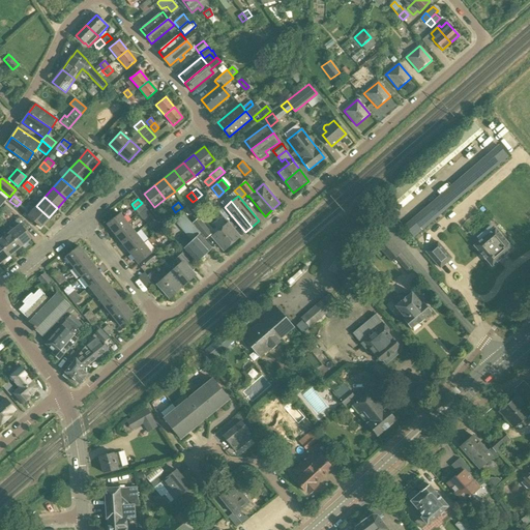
[(8,215),(12,211),(6,205),(2,210),(8,215)]
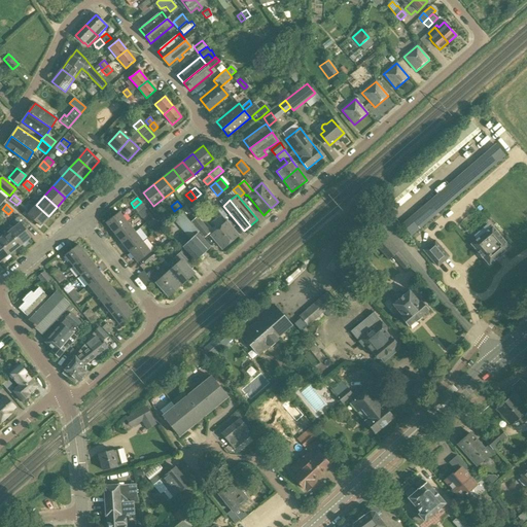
[(48,216),(36,205),(27,214),(40,226),(48,216)]
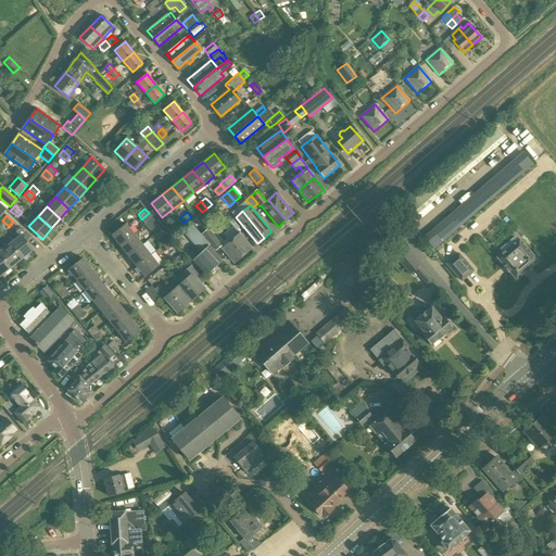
[(184,223),(180,217),(173,224),(177,228),(184,223)]
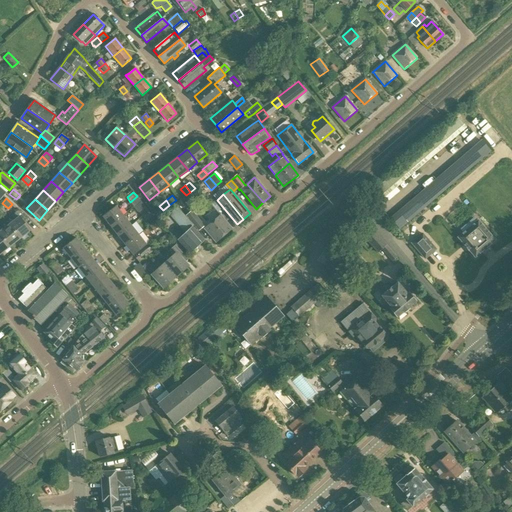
[(110,226),(123,216),(115,206),(102,216),(110,226)]
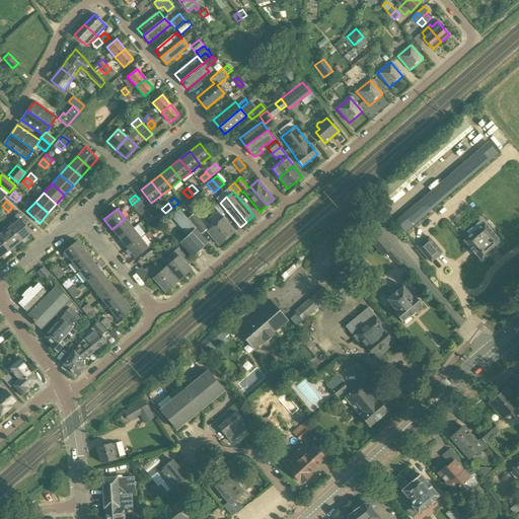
[(144,220),(151,214),(147,210),(140,215),(144,220)]
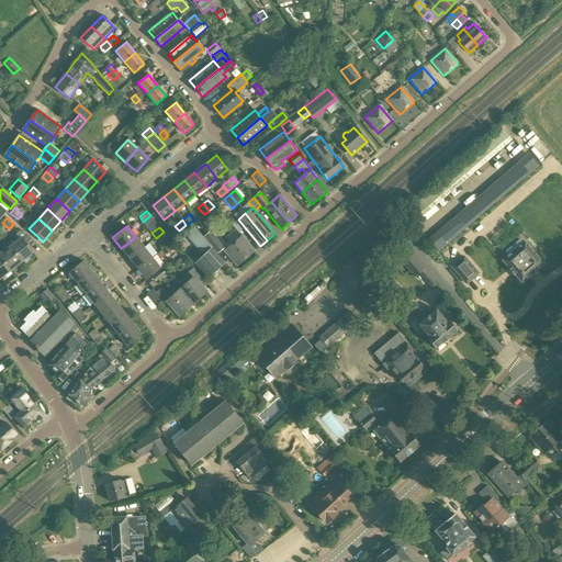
[(193,238),(206,254),(195,263),(209,278),(224,263),(212,249),(213,248),(194,227),(186,235),(191,240),(193,238)]
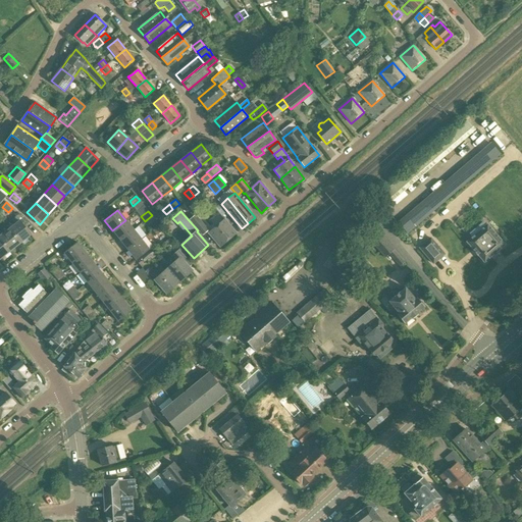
[(18,221),(9,229),(19,243),(31,235),(23,226),(29,222),(19,214),(15,217),(18,221)]
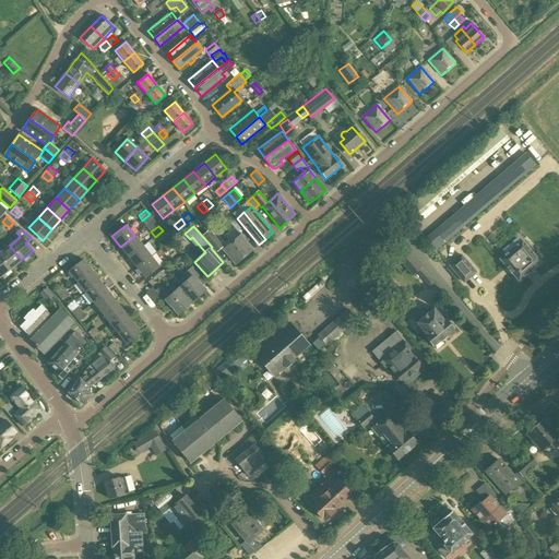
[(202,235),(216,252),(224,247),(209,229),(202,235)]
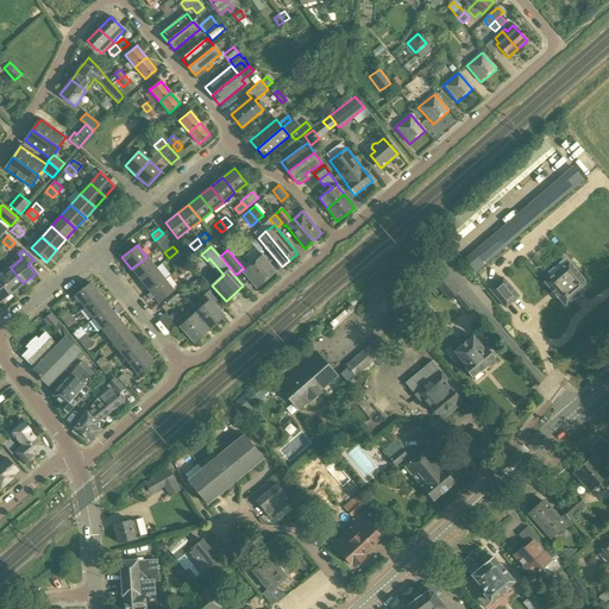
[(181,257),(177,251),(169,258),(174,263),(181,257)]
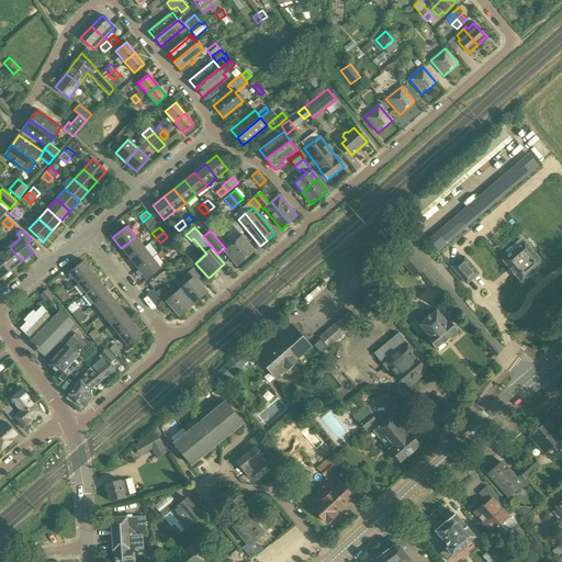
[(438,251),(445,246),(435,234),(428,239),(438,251)]
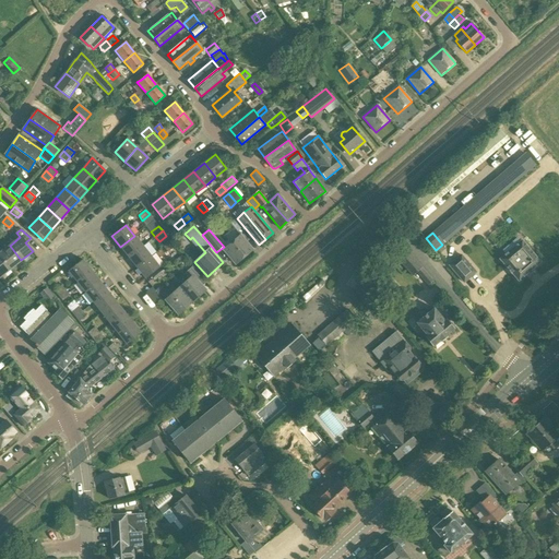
[(236,264),(252,250),(240,235),(223,249),(236,264)]
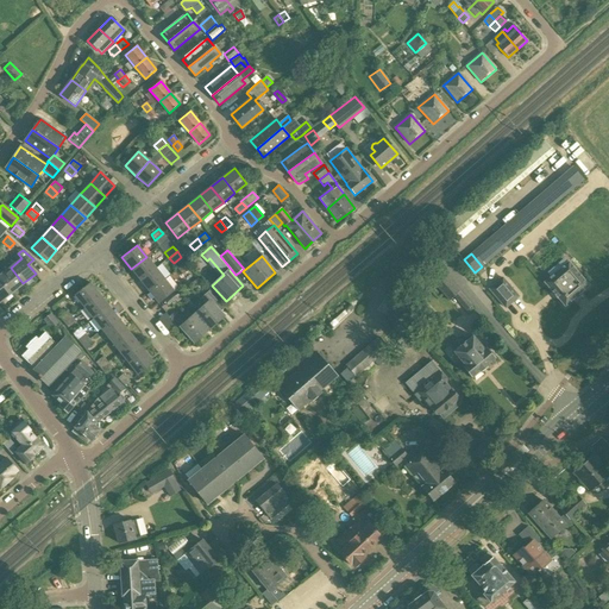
[(146,257),(131,269),(140,281),(156,268),(146,257)]
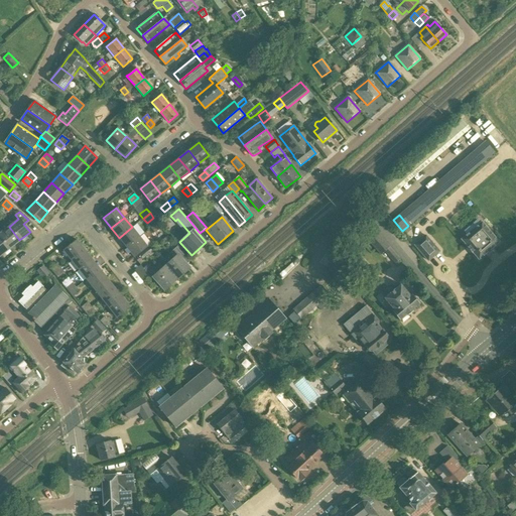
[(467,235),(462,239),(468,246),(467,247),(472,252),(473,252),(479,259),(485,253),(492,248),(498,242),(481,222),(481,223),(480,224),(482,225),(476,231),(474,229),(471,226),(464,232),(467,235)]
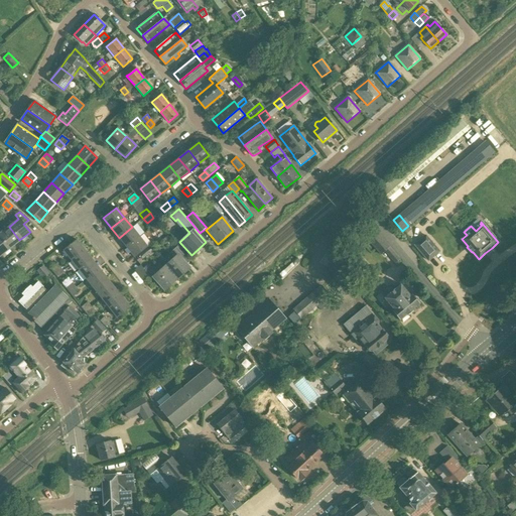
[(157,223),(150,228),(154,233),(161,228),(157,223)]
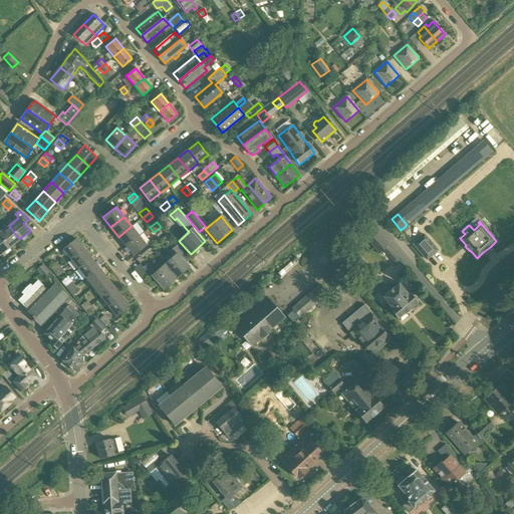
[(19,239),(9,226),(0,233),(0,235),(9,247),(19,239)]
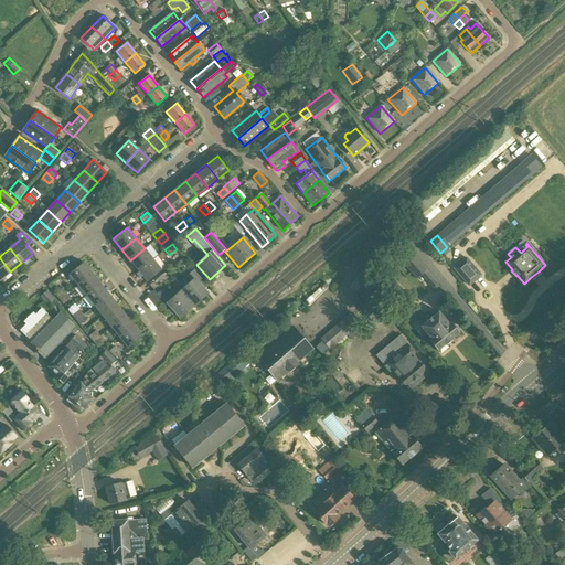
[(145,248),(130,260),(138,270),(152,259),(145,248)]
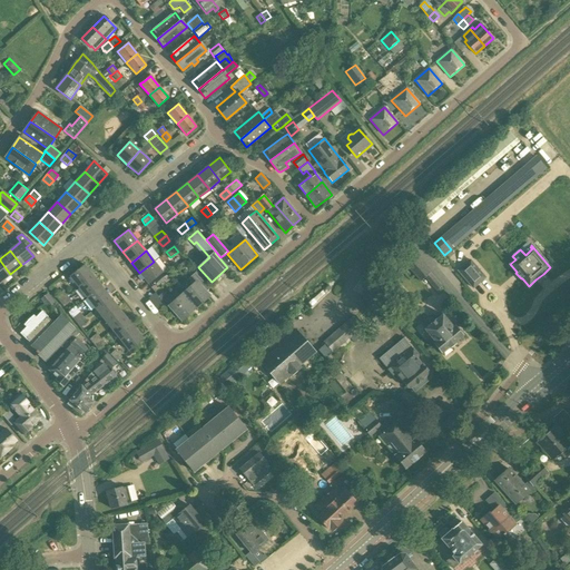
[(408,265),(406,266),(421,282),(431,273),(416,256),(406,264),(408,265)]
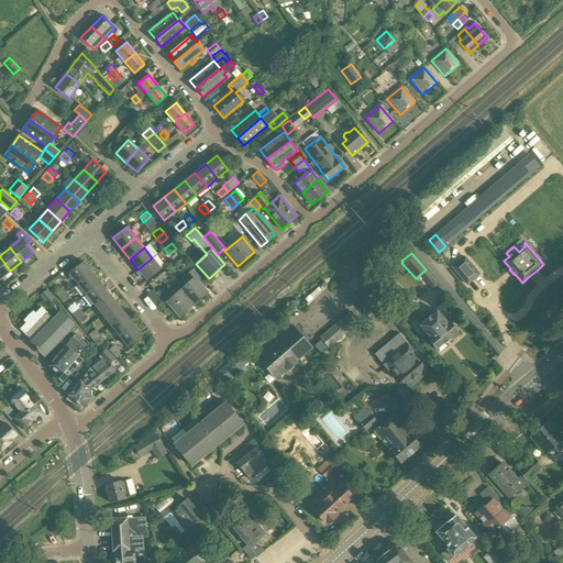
[(386,261),(394,266),(399,260),(393,254),(386,261)]
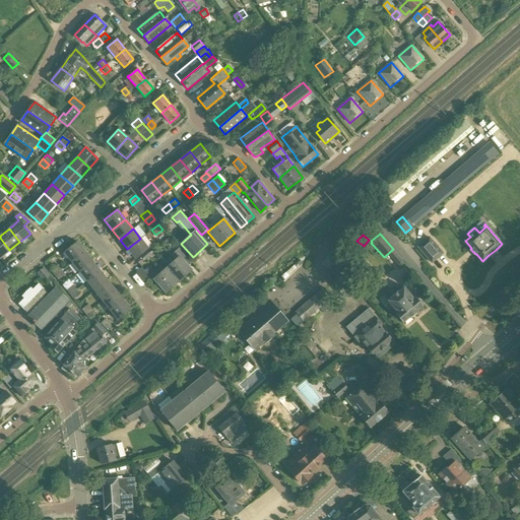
[(0,257),(9,250),(0,238),(0,257)]
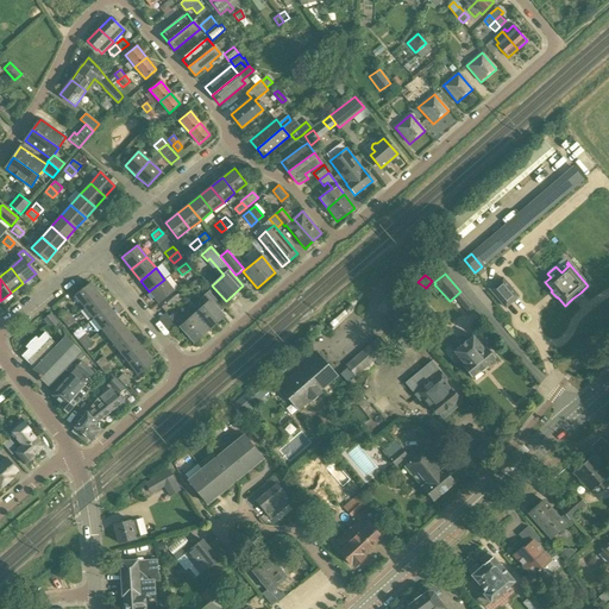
[(502,278),(489,289),(506,308),(519,296),(502,278)]
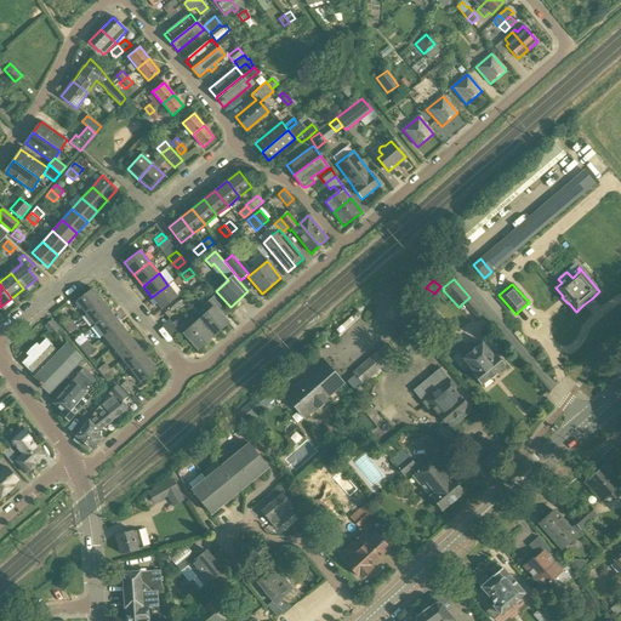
[(167,285),(152,297),(161,309),(177,297),(167,285)]
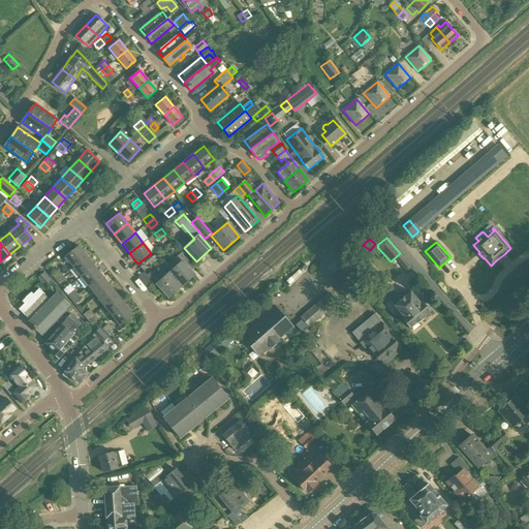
[(72,267),(86,255),(78,246),(64,256),(72,267)]
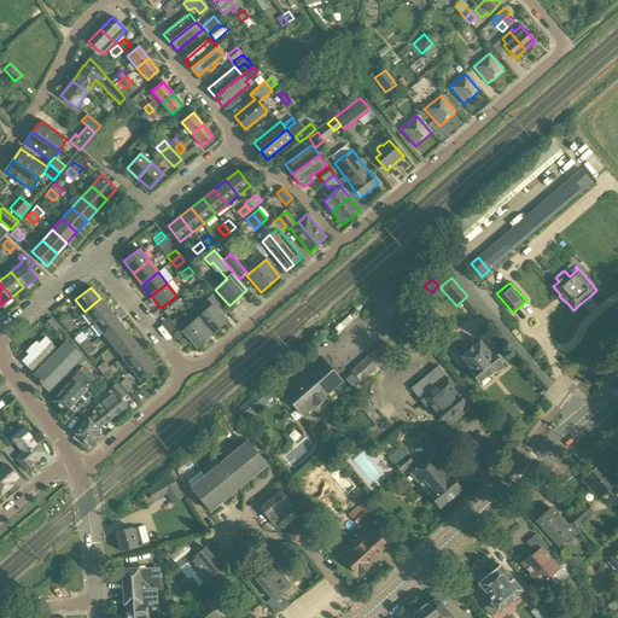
[(213,334),(227,321),(220,314),(223,310),(211,297),(204,304),(209,309),(198,319),(213,334)]
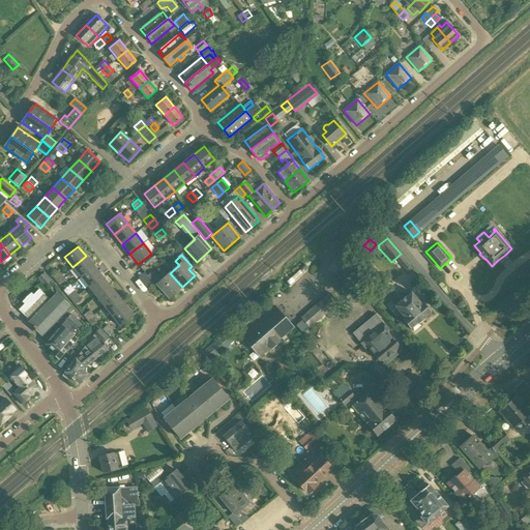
[(86,256),(72,267),(81,276),(94,266),(86,256)]
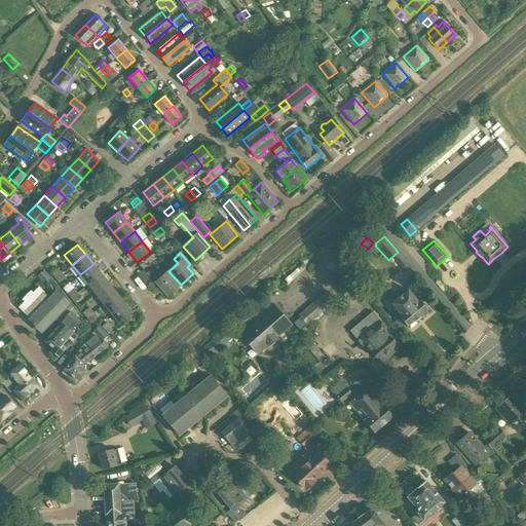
[(400,255),(395,259),(403,268),(408,264),(400,255)]
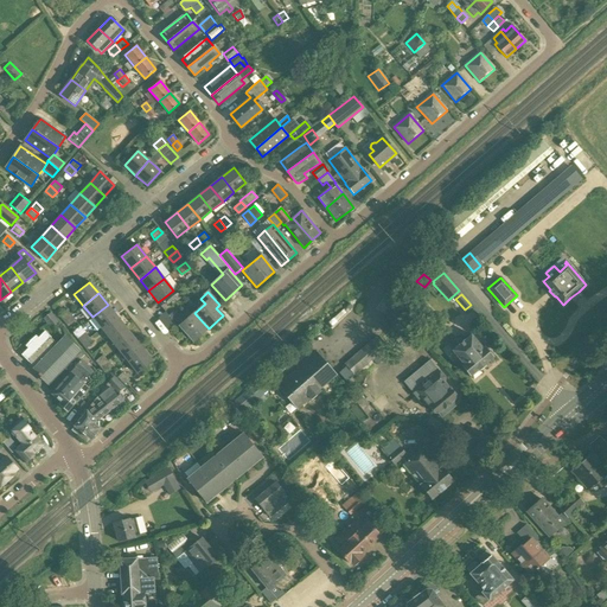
[(116,317),(108,305),(93,317),(101,328),(116,317)]
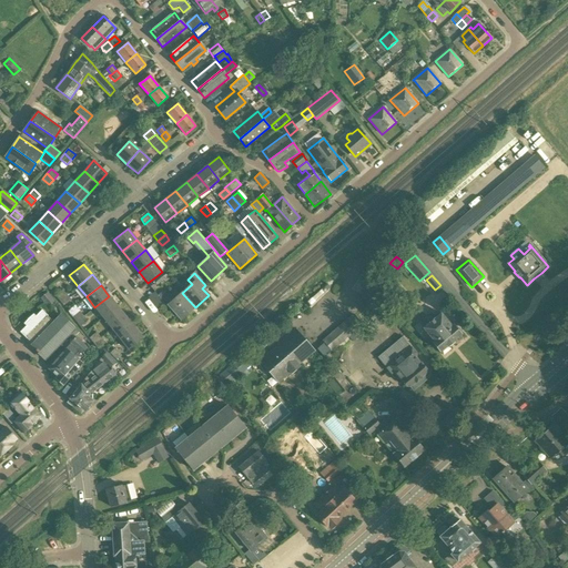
[(60,301),(67,295),(63,290),(56,295),(60,301)]
